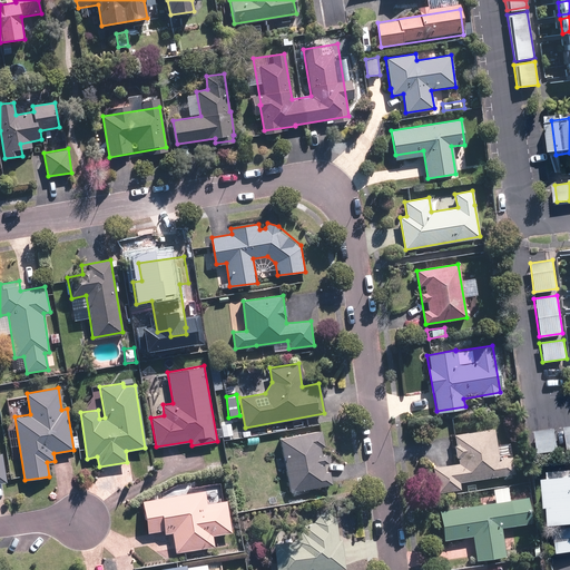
[(455,443),(453,443),(454,459),(458,458),(458,462),(433,465),(436,492),(461,490),(460,482),(513,474),(512,458),(498,460),(493,428),(454,432),(455,443)]
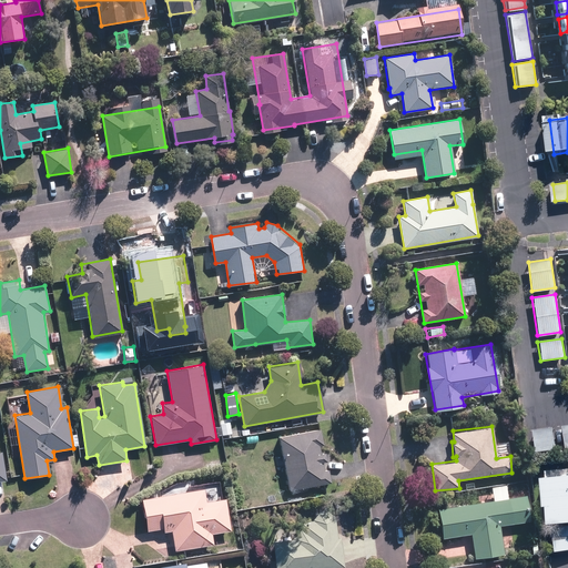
[(558,426),(535,428),(538,452),(561,449),(558,426)]
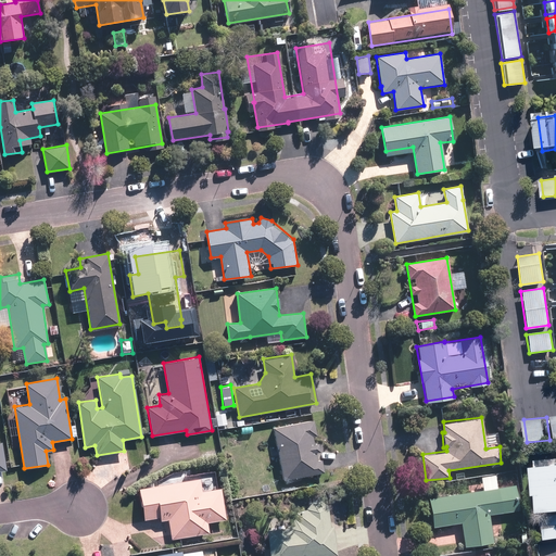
[(312,434),(316,433),(314,419),(273,428),(283,480),(325,472),(321,460),(317,462),(316,452),(319,452),(318,443),(314,443),(312,434)]
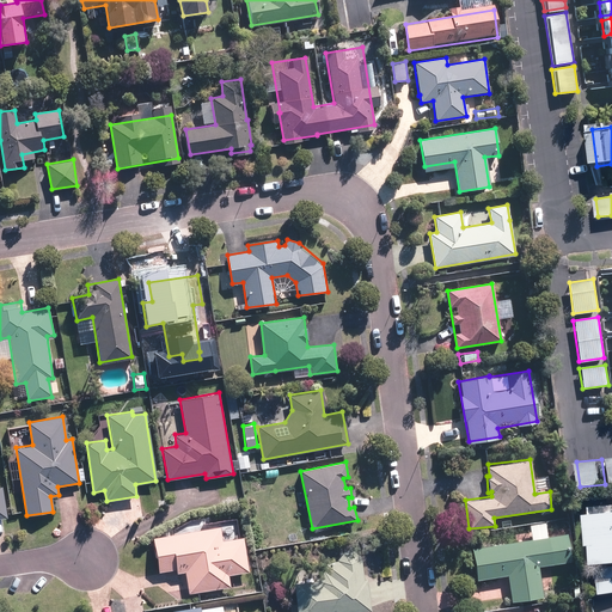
[(611,503),(591,505),(592,543),(595,543),(597,562),(611,561),(611,503)]
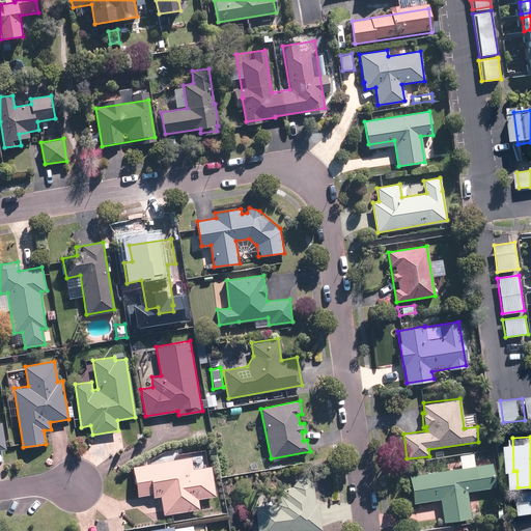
[(462,467),(410,475),(414,502),(440,499),(443,521),(470,518),(466,491),(495,486),(492,464),(475,466),(473,453),(459,454),(462,467)]
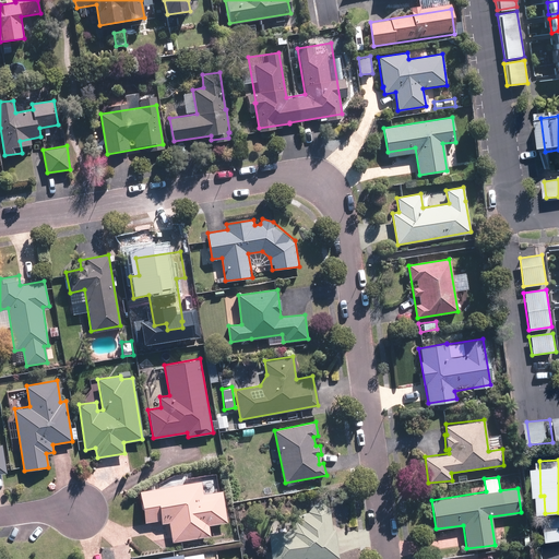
[(201,480),(139,491),(144,523),(162,520),(162,523),(169,522),(174,542),(211,535),(209,524),(226,522),(221,490),(203,494),(201,480)]
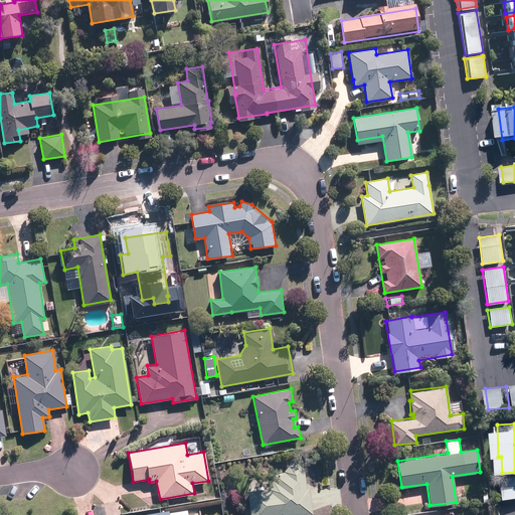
[(274,473),(276,482),(267,483),(268,493),(248,496),(250,514),(300,514),(313,513),(310,485),(306,486),(303,462),(284,465),(285,472),(274,473)]
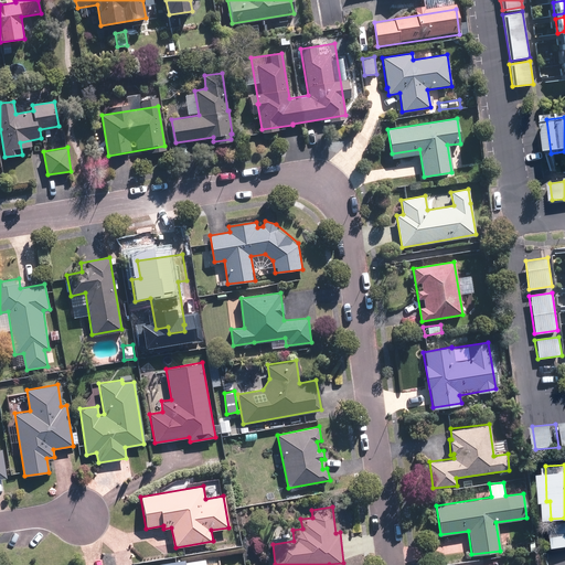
[(564,521),(553,522),(554,545),(564,544),(564,521)]
